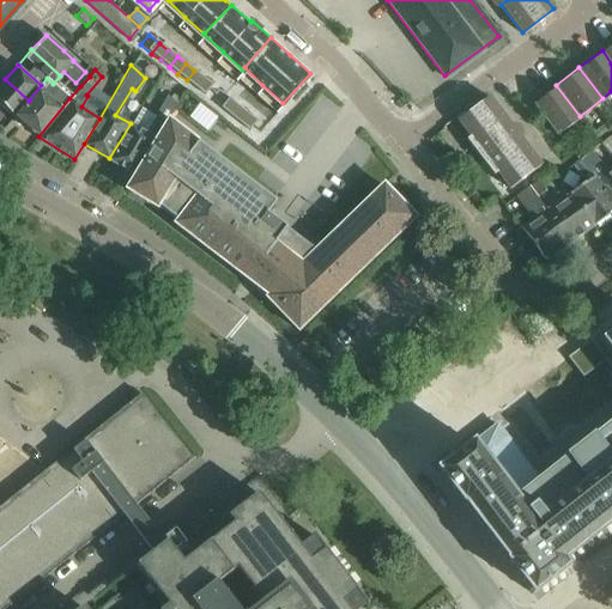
[(194,71),(187,80),(198,89),(206,79),(194,71)]
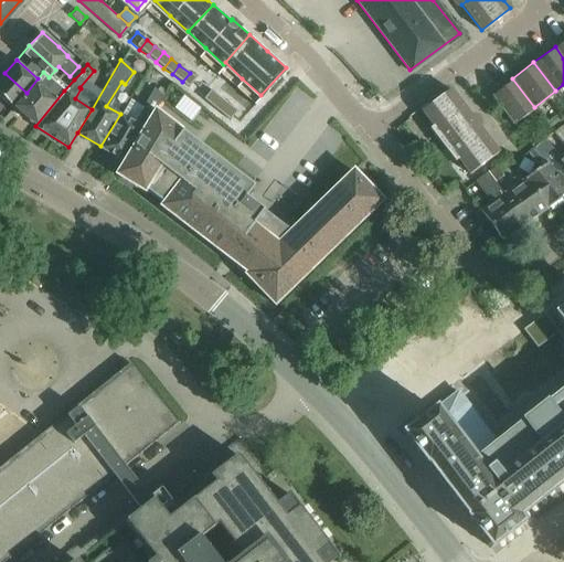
[(78,66),(70,76),(74,80),(83,71),(83,70),(78,66)]
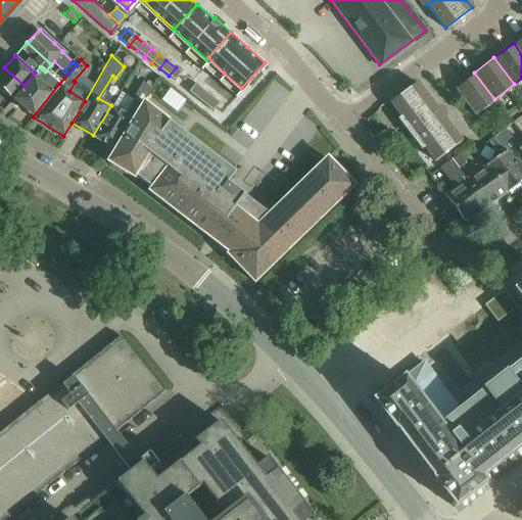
[(35,73),(25,86),(12,99),(33,116),(59,84),(45,72),(40,66),(35,73)]
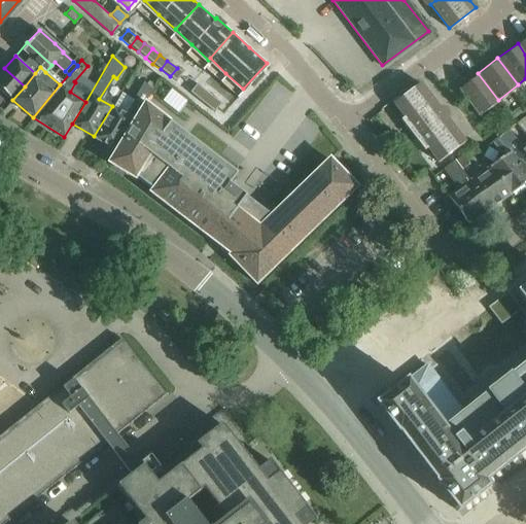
[(25,86),(4,68),(0,73),(0,90),(11,100),(12,99),(12,100),(25,86)]
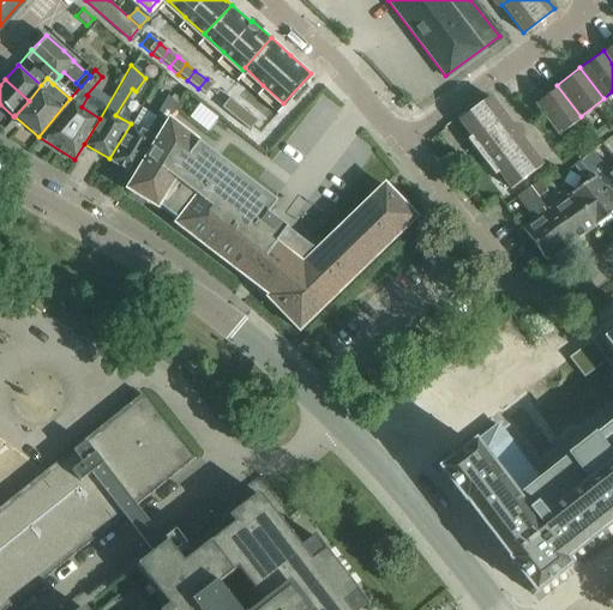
[(581,116),(557,85),(534,103),(557,134),(581,116)]
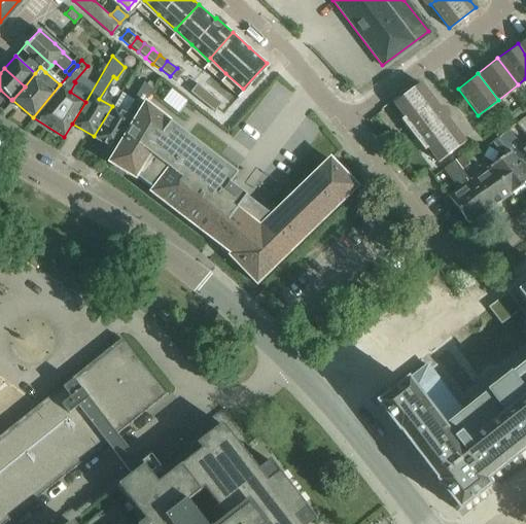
[(112,106),(94,136),(114,148),(139,108),(150,90),(151,86),(142,80),(124,112),(112,106)]
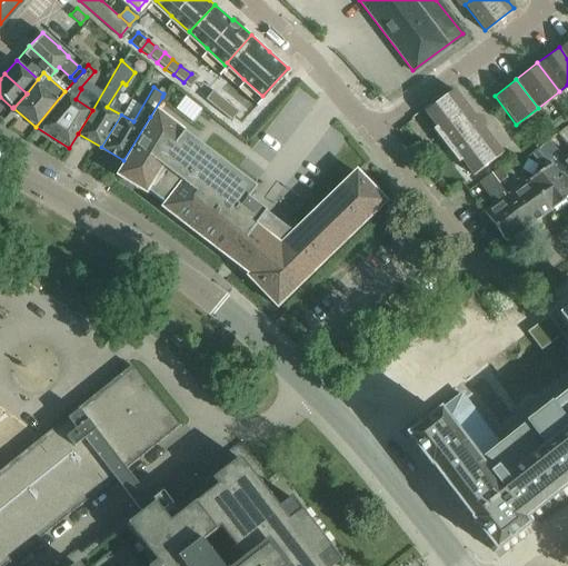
[(207,87),(199,96),(209,103),(216,95),(207,87)]
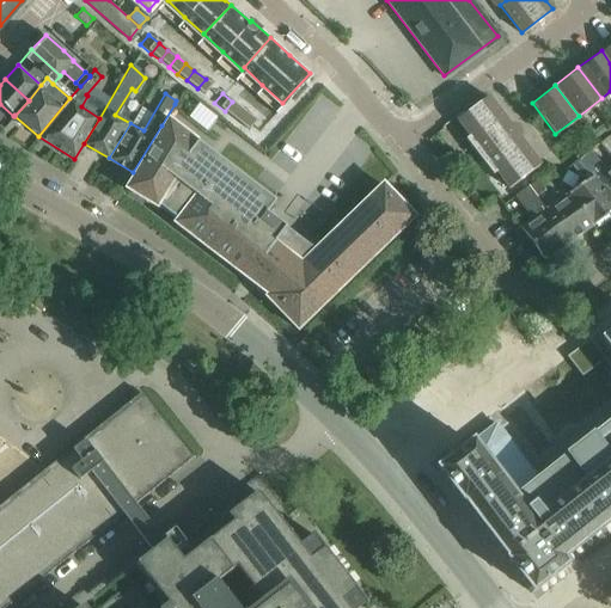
[(508,123),(487,94),(456,118),(468,135),(464,137),(474,151),(508,123)]
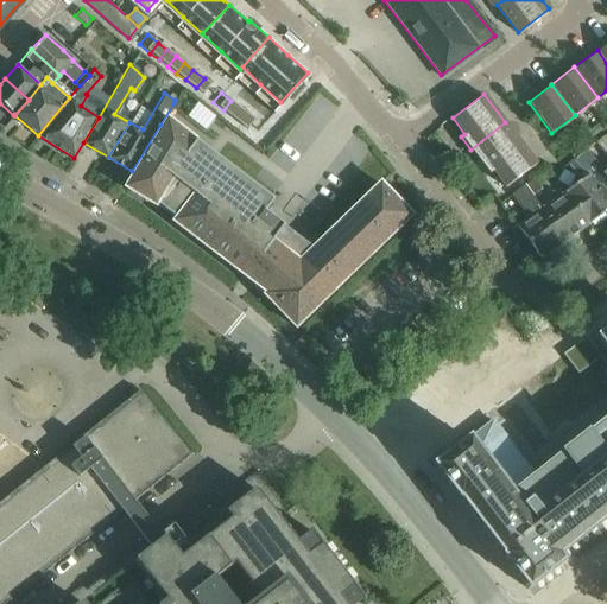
[(231,101),(223,110),(231,116),(239,107),(231,101)]
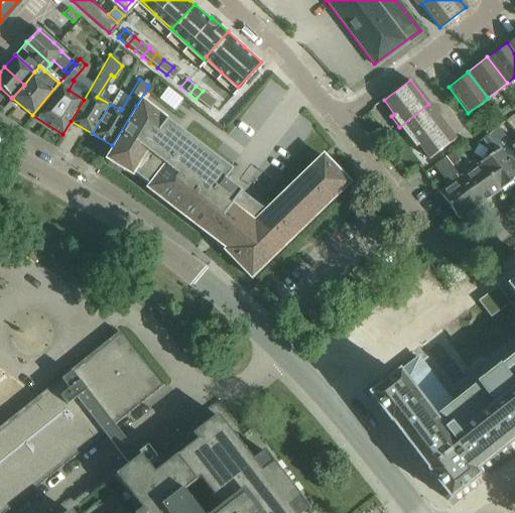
[(203,91),(196,99),(205,106),(212,98),(203,91)]
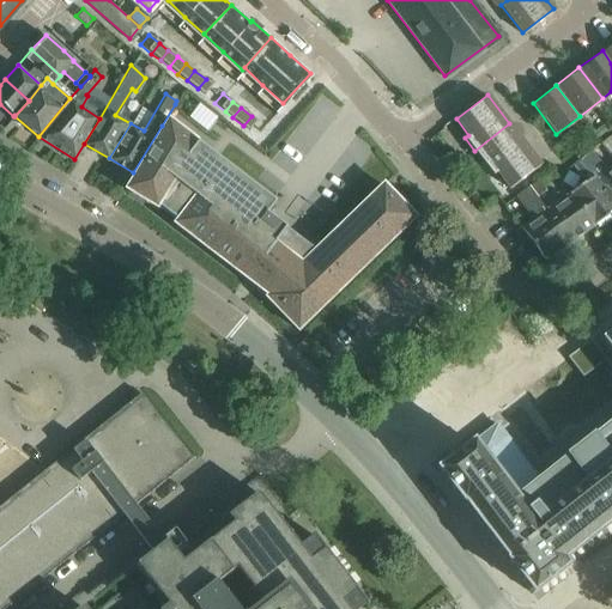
[(167,117),(125,187),(155,206),(157,203),(176,218),(174,221),(267,293),(265,296),(297,328),(413,215),(388,189),(382,183),(315,248),(314,248),(266,211),(274,200),(197,140),(167,117)]
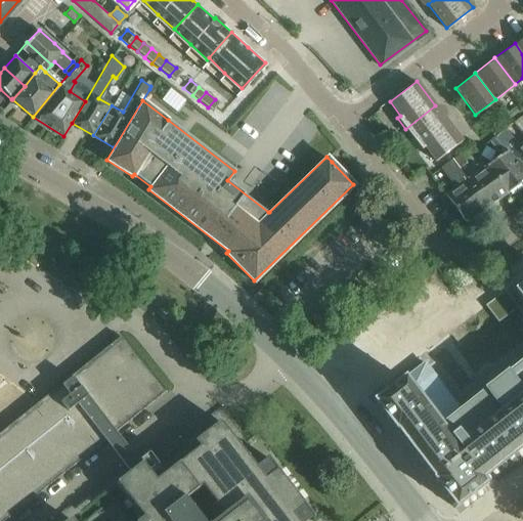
[(437,104),(435,105),(405,129),(412,138),(442,115),(444,114),(445,111),(441,104),(437,104)]
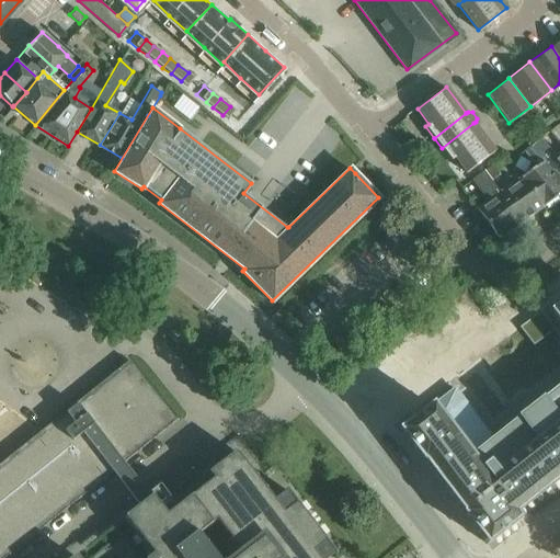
[(473,123),(442,148),(450,159),(454,157),(466,171),(493,150),(473,123)]
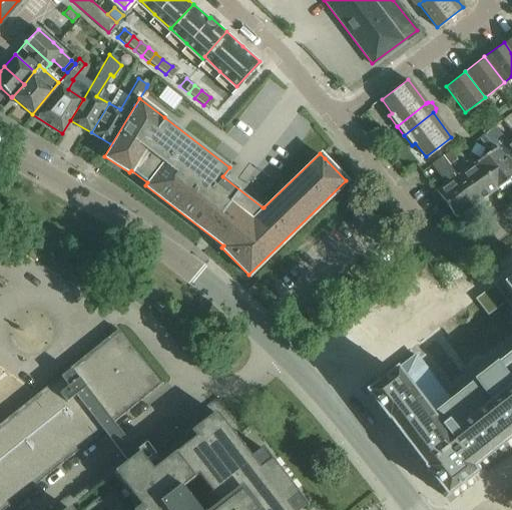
[(511,113),(511,112),(501,119),(511,131),(511,113)]
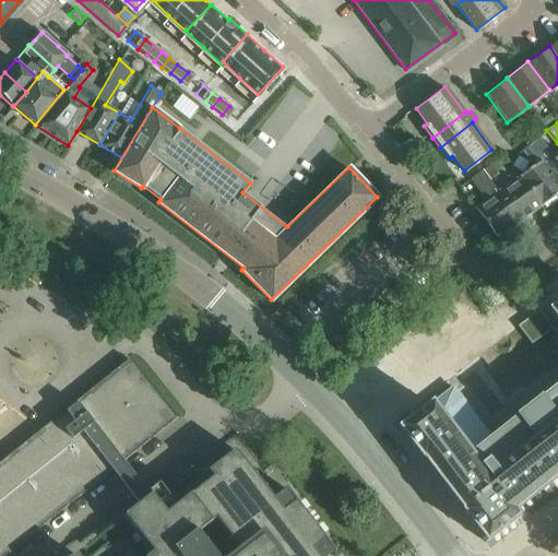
[(532,164),(519,174),(541,204),(557,191),(557,179),(527,143),(521,150),(532,164)]
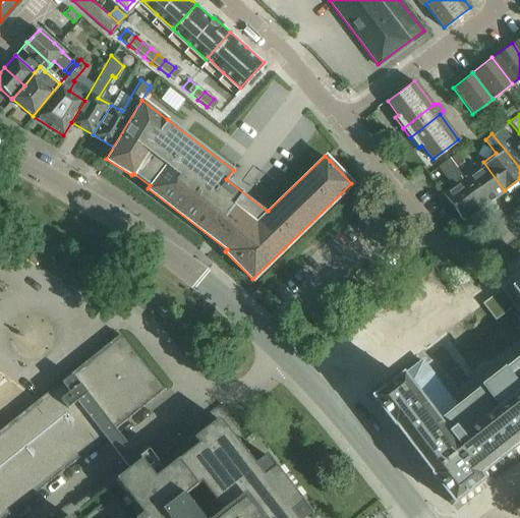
[(519,136),(518,138),(508,149),(519,163),(519,136)]
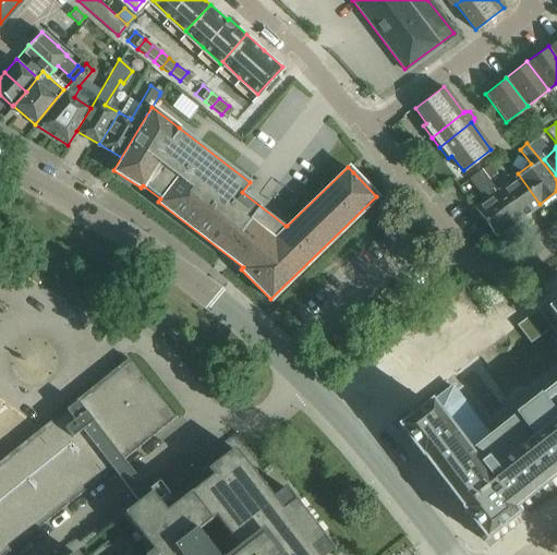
[(518,219),(496,189),(481,168),(468,178),(484,198),(472,206),(494,236),(518,219)]
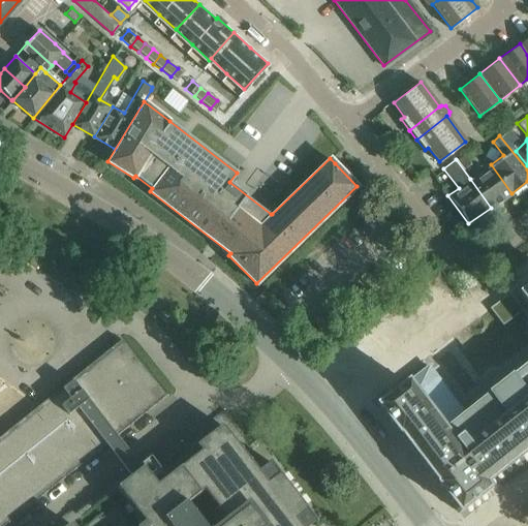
[(491,164),(470,179),(491,208),(511,193),(491,164)]
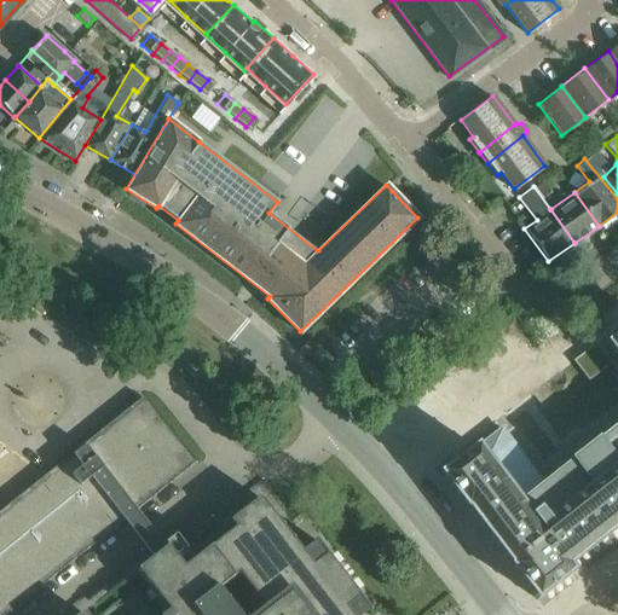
[(501,427),(475,445),(439,473),(440,475),(462,504),(465,506),(466,505),(489,537),(510,563),(510,564),(512,567),(533,595),(536,597),(539,595),(541,595),(569,573),(572,569),(567,564),(616,526),(617,527),(617,524),(617,332),(605,343),(617,359),(617,423),(543,481),(501,427)]
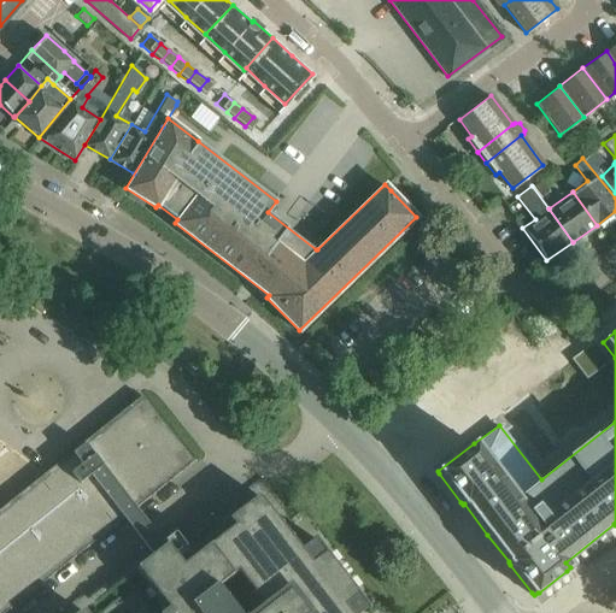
[(594,341),(572,359),(587,378),(610,360),(594,341)]
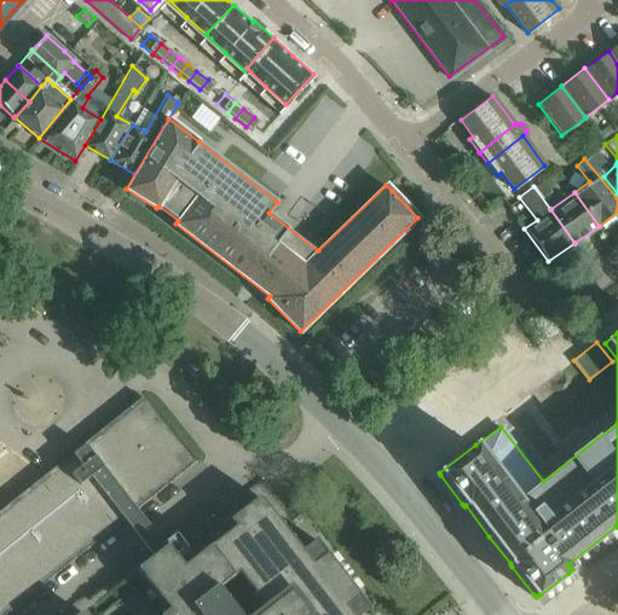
[(0,614),(194,460),(142,395),(0,508),(0,614)]
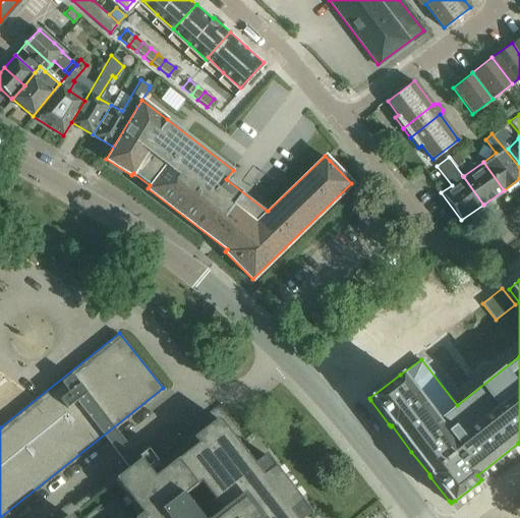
[(296,517),(289,509),(300,501),(301,502),(302,501),(265,452),(263,453),(264,454),(253,463),(218,417),(192,437),(196,443),(153,477),(139,459),(114,479),(140,513),(134,517),(71,517),(69,514),(63,517),(296,517)]
